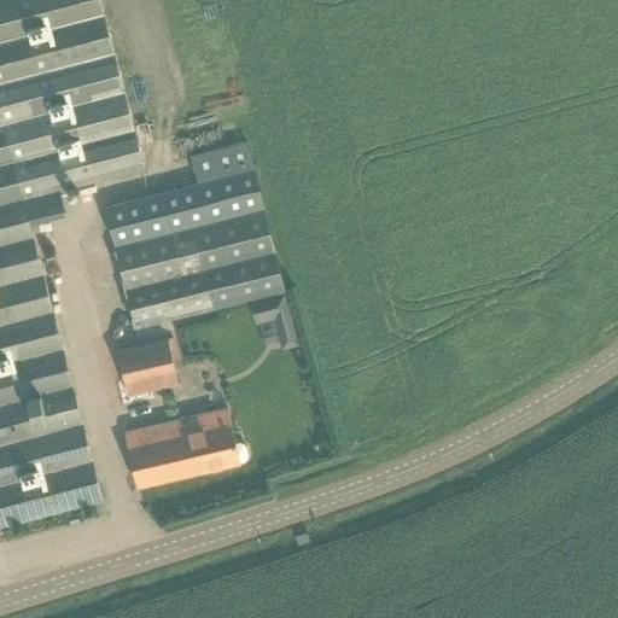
[(0,0),(0,526),(103,500),(23,198),(145,165),(100,0),(0,0)]
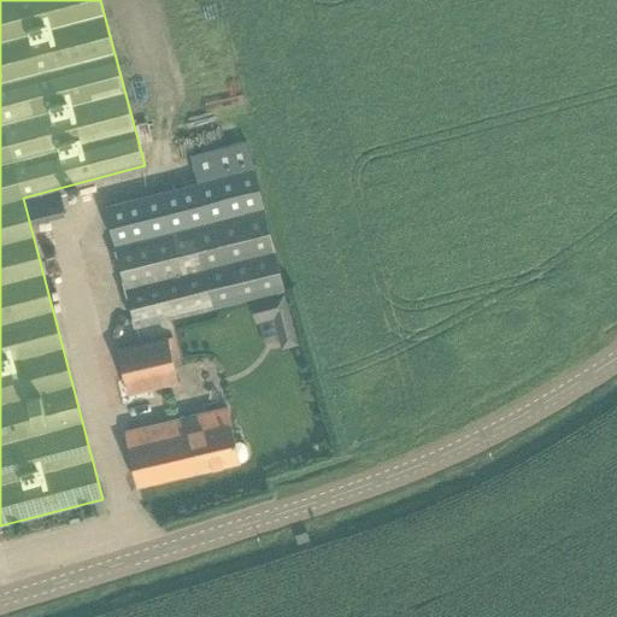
[(199,183),(105,206),(136,328),(213,309),(285,291),(246,142),(192,156),(199,183)]
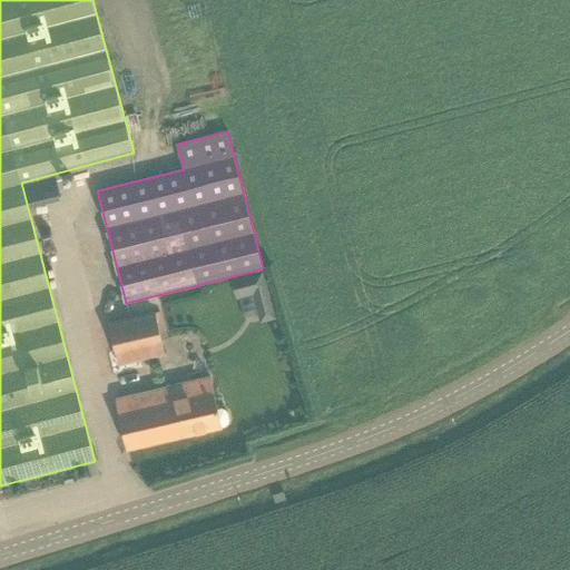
[(269,292),(264,269),(231,278),(236,300),(269,292)]
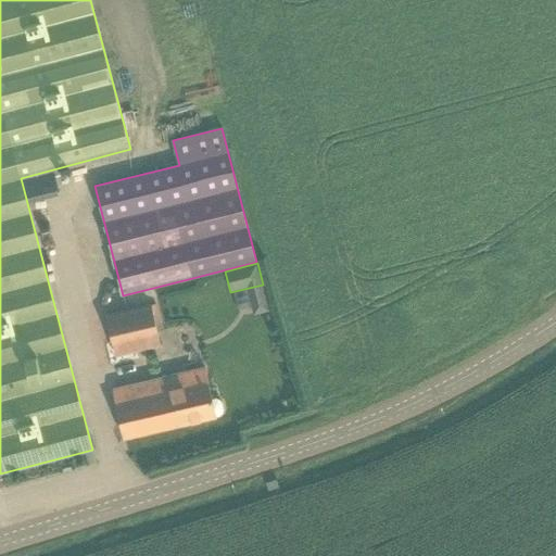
[(151,303),(106,314),(116,355),(147,349),(144,336),(159,332),(154,315),(159,314),(156,304),(152,305),(151,303)]
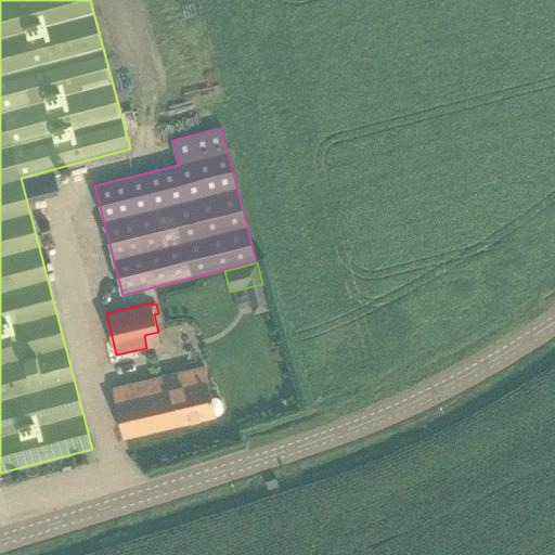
[(204,366),(111,388),(124,437),(219,415),(221,413),(223,409),(221,402),(219,399),(215,398),(211,399),(204,366)]
